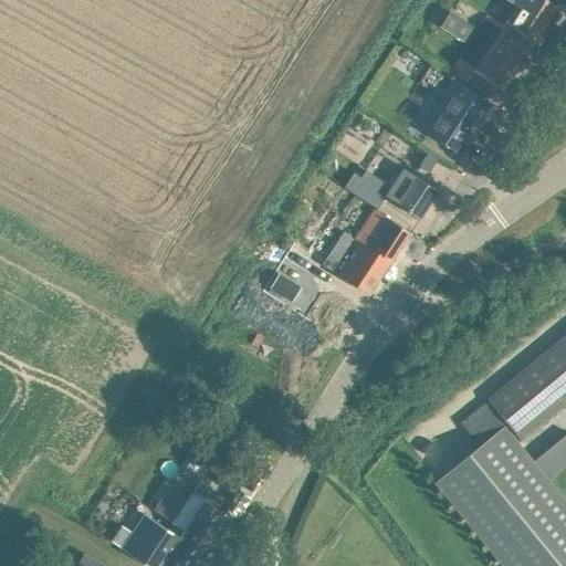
[(495,102),(557,8),(546,0),(521,0),(503,27),(489,18),(452,73),(495,102)]
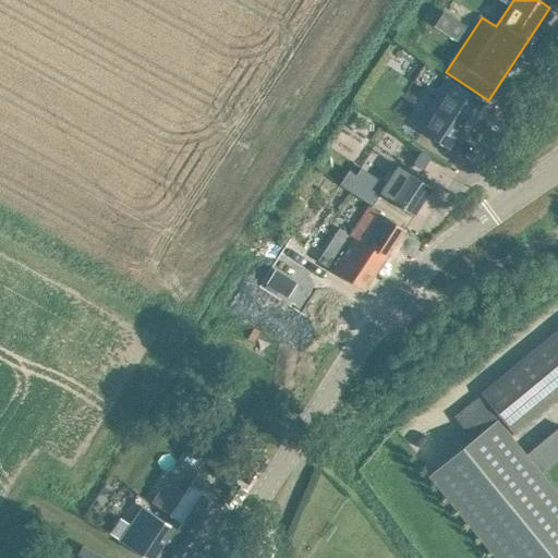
[(423,65),(412,82),(438,98),(450,81),(436,72),(435,73),(423,65)]
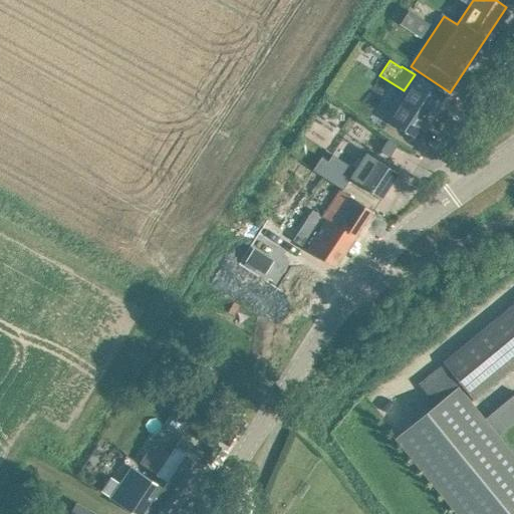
[(403,91),(386,118),(419,141),(448,96),(415,74),(404,90),(403,91)]
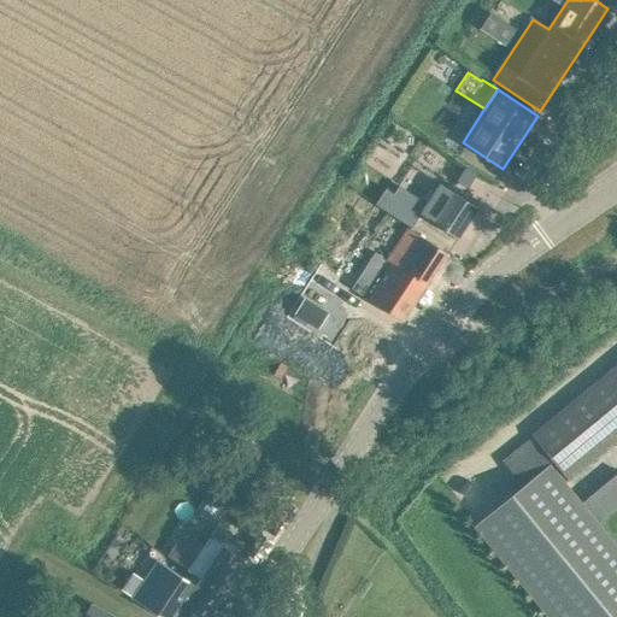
[(466,168),(457,182),(468,189),(477,175),(466,168)]
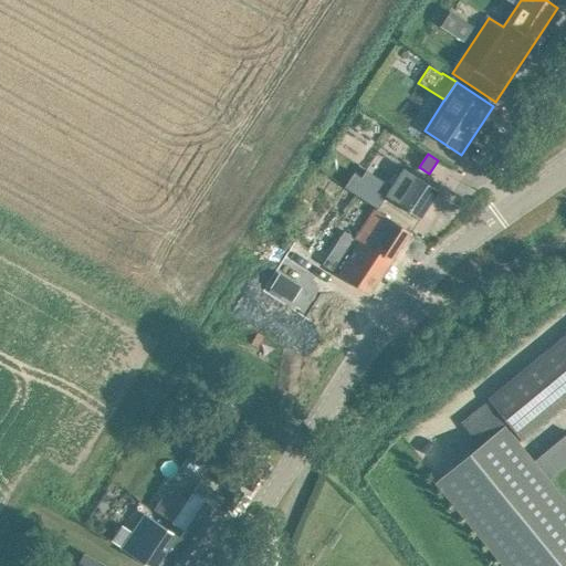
[(345,179),(352,170),(339,161),(333,170),(345,179)]
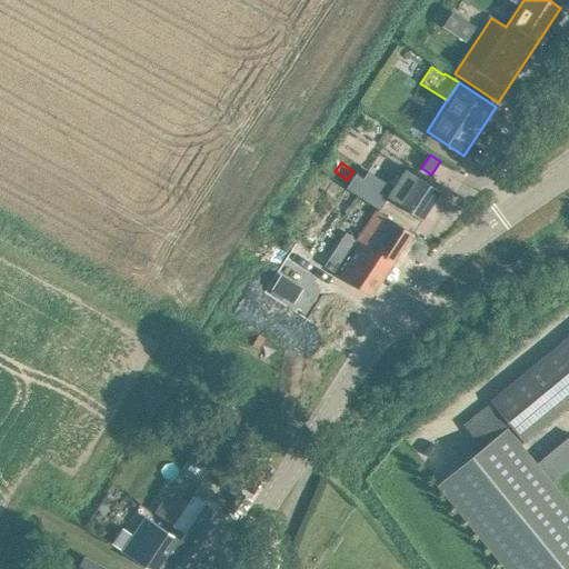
[(422,181),(406,170),(402,176),(396,170),(387,185),(368,172),(363,179),(357,175),(348,188),(380,208),(387,198),(403,209),(422,221),(440,193),(422,181)]
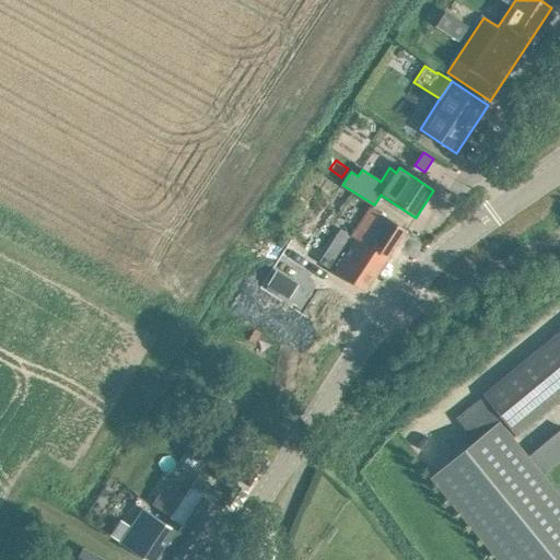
[(365,292),(406,231),(370,207),(352,234),(343,229),(321,263),(365,292)]
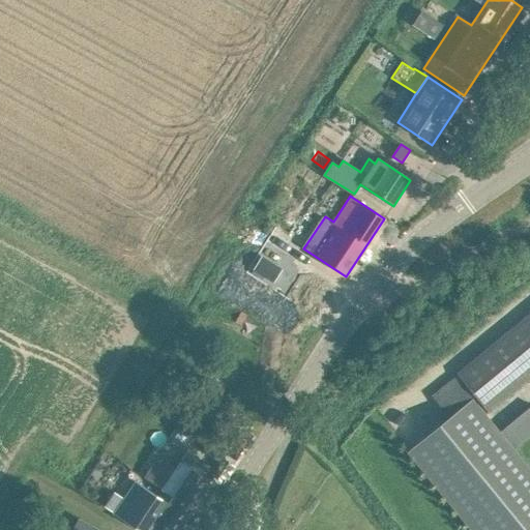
[(488,413),(529,378),(529,314),(457,375),(458,376),(474,396),(475,396),(477,400),(486,410),(488,413)]
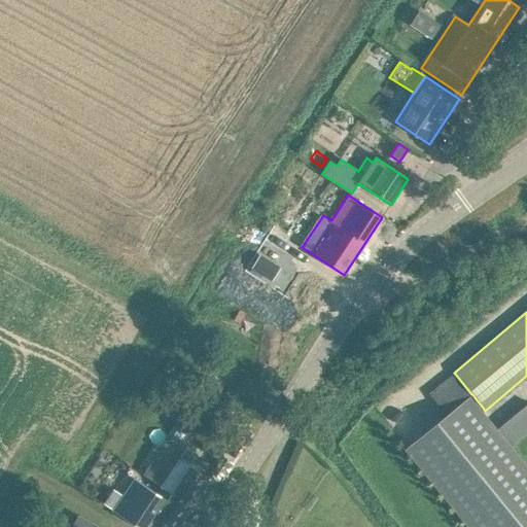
[(455,374),(429,395),(446,416),(469,396),(471,394),(455,374)]
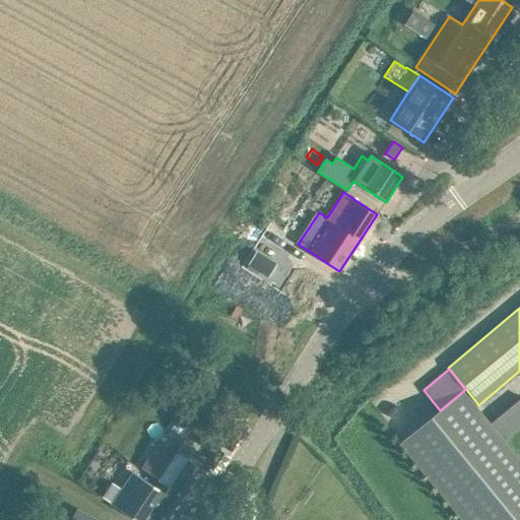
[(476,402),(468,392),(465,395),(463,392),(441,410),(400,444),(462,519),(519,519),(519,461),(473,404),(476,402)]
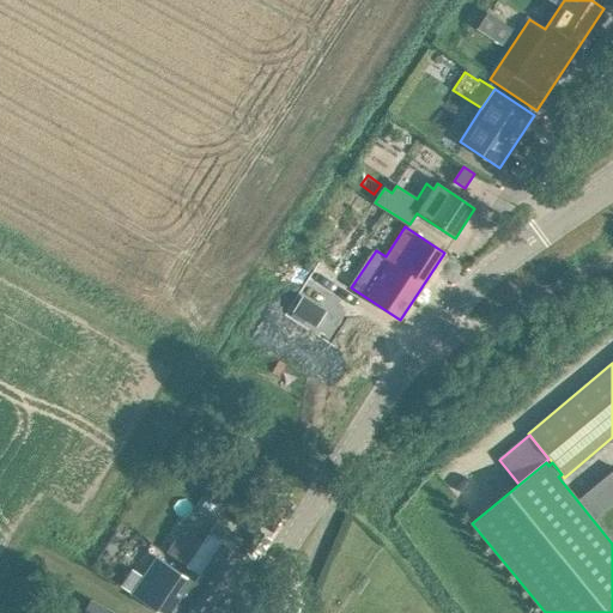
[(250,546),(216,523),(204,541),(184,528),(168,554),(200,576),(223,590),(250,546)]
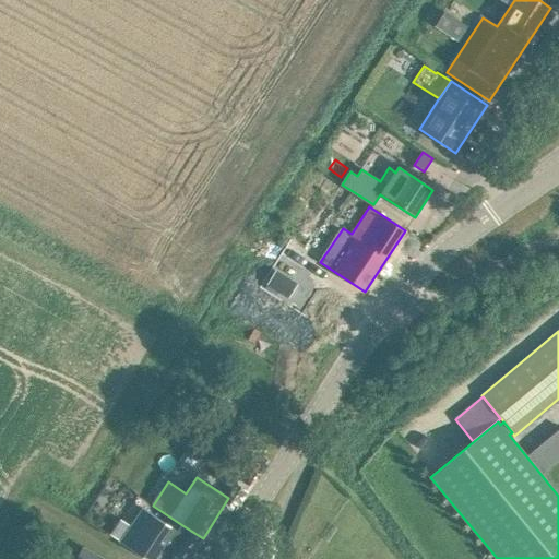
[(178,532),(142,509),(120,543),(138,554),(145,558),(159,558),(165,551),(176,558),(189,558),(203,538),(182,525),(178,532)]
